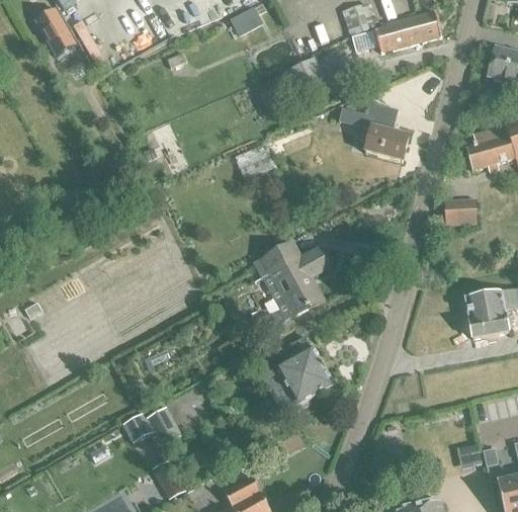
[(341,10),(350,34),(375,25),(366,1),(341,10)]
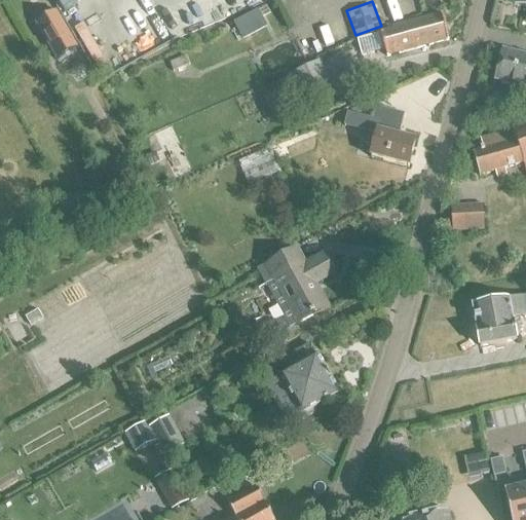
[(257,5),(235,16),(243,31),(265,20),(257,5)]
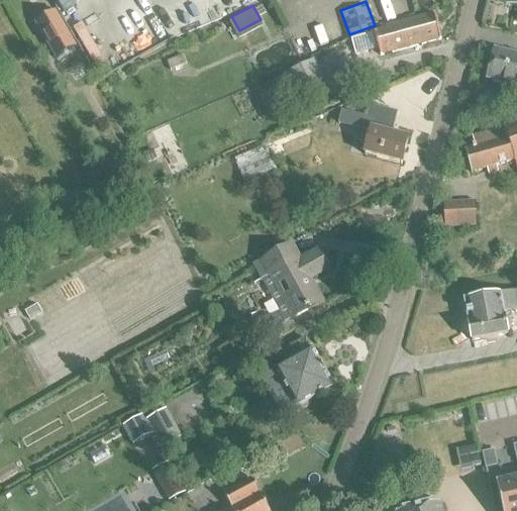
[(55,6),(33,18),(55,55),(75,42),(55,6)]
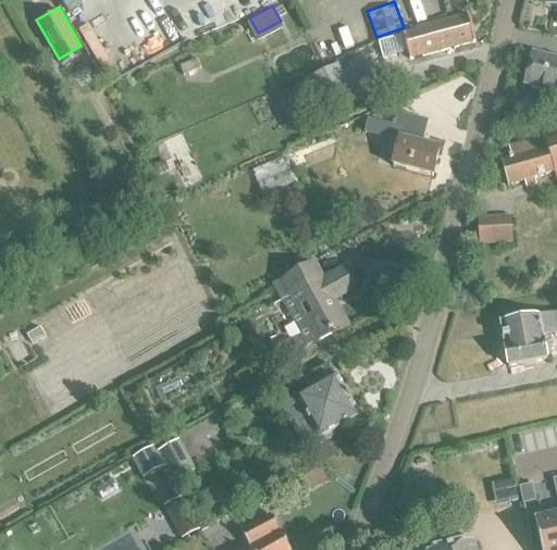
[(405,32),(379,38),(383,53),(408,47),(410,54),(474,37),(467,11),(416,24),(416,26),(404,29),(405,32)]
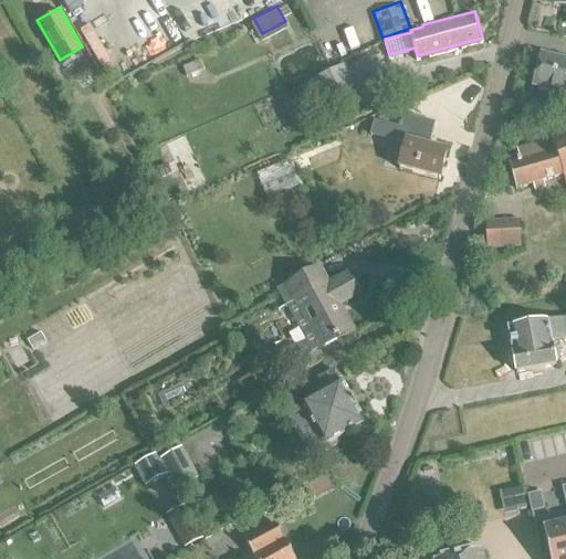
[(533,81),(565,88),(565,54),(541,49),(533,81)]
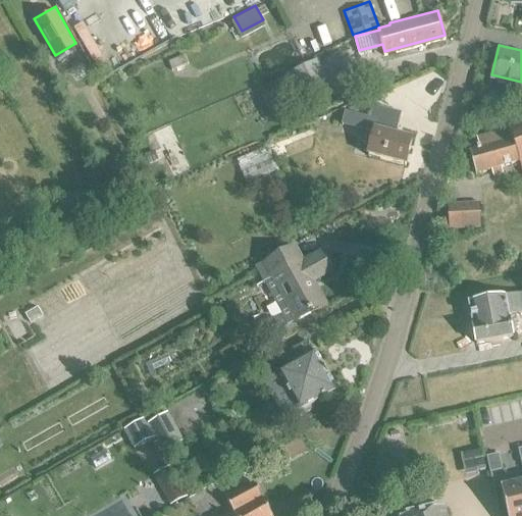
[(184,52),(167,58),(171,66),(187,59),(184,52)]
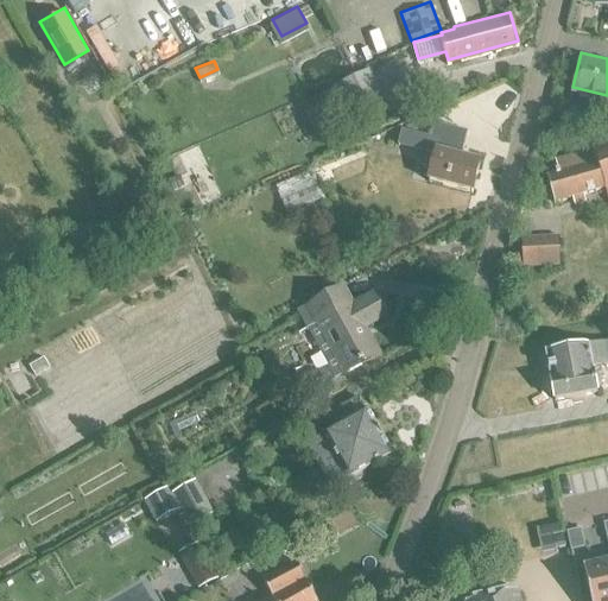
[(322,88),(331,108),(346,101),(350,109),(384,93),(369,63),(322,88)]
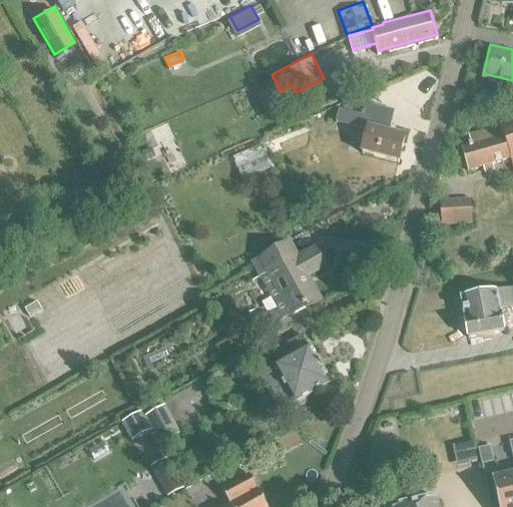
[(362,148),(399,158),(406,132),(385,126),(387,119),(391,119),(394,107),(366,99),(362,112),(370,114),(362,148)]
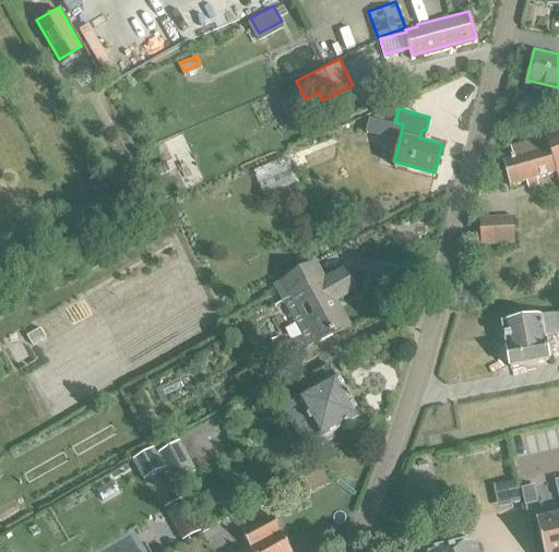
[(510,142),(514,154),(503,157),(510,181),(555,169),(558,180),(558,120),(544,127),(545,132),(510,142)]
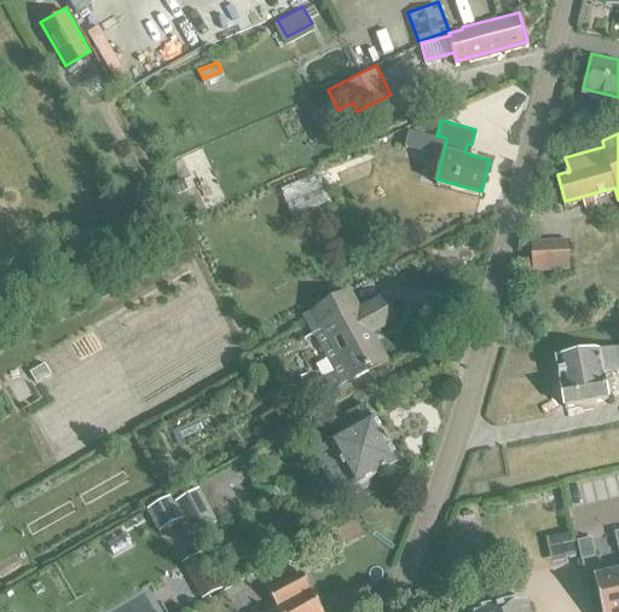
[(138,195),(122,202),(128,215),(144,208),(138,195)]
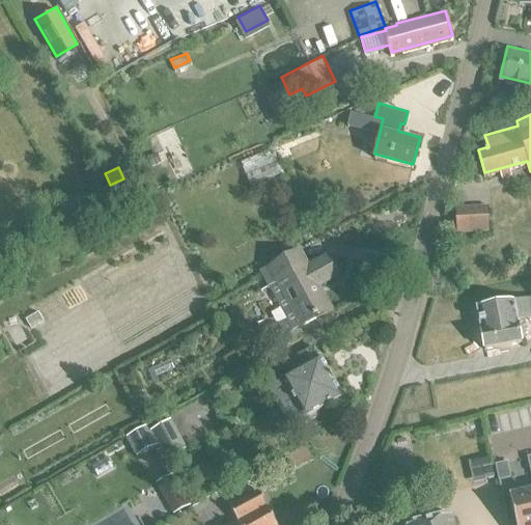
[(455,203),(456,227),(490,226),(488,202),(455,203)]
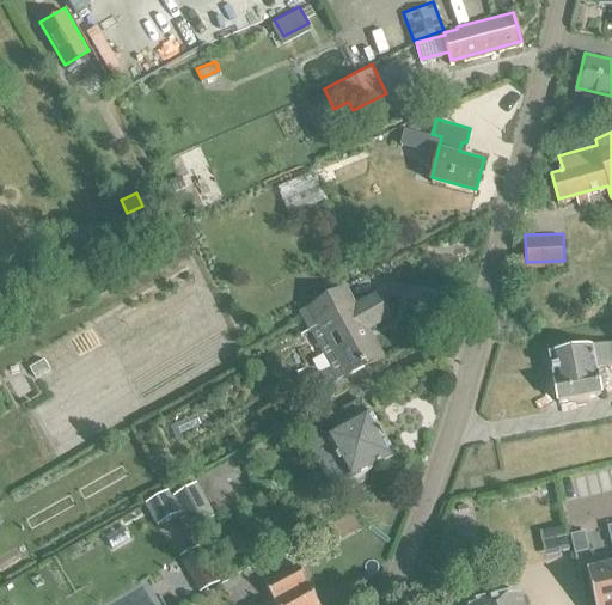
[(300,310),(310,327),(319,321),(348,370),(381,352),(366,324),(386,312),(374,291),(354,303),(350,297),(340,303),(332,291),(300,310)]
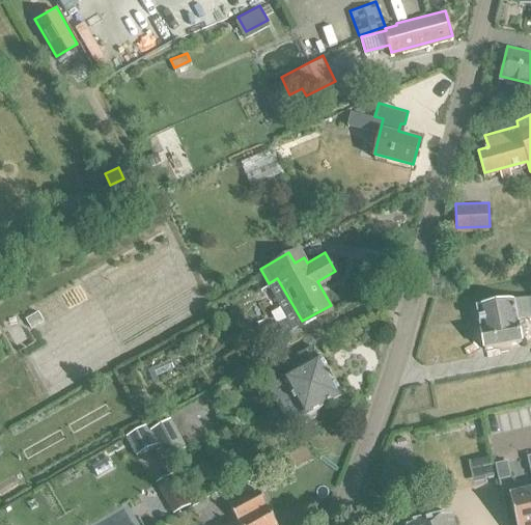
[(530,295),(477,304),(480,327),(482,344),(520,338),(519,335),(520,335),(522,334),(524,331),(523,326),(520,324),(518,324),(518,323),(524,322),(523,316),(530,314),(530,295)]
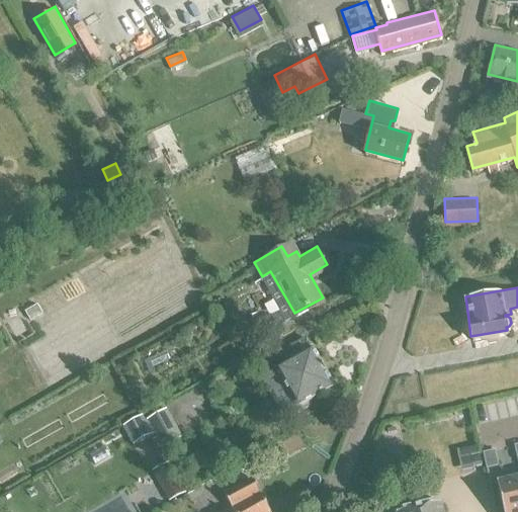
[(296,353),(274,365),(295,404),(333,382),(306,334),(290,342),(296,353)]
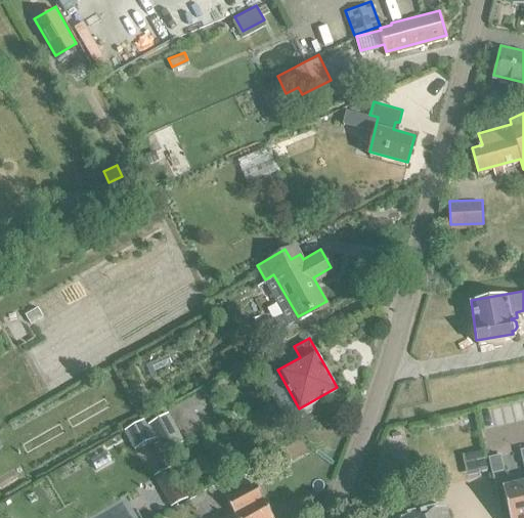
[(228,409),(232,422),(243,420),(239,407),(228,409)]
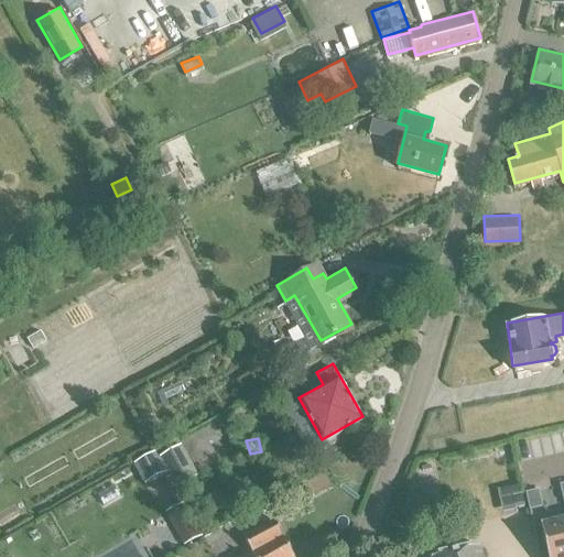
[(159,452),(176,483),(197,471),(181,440),(159,452)]
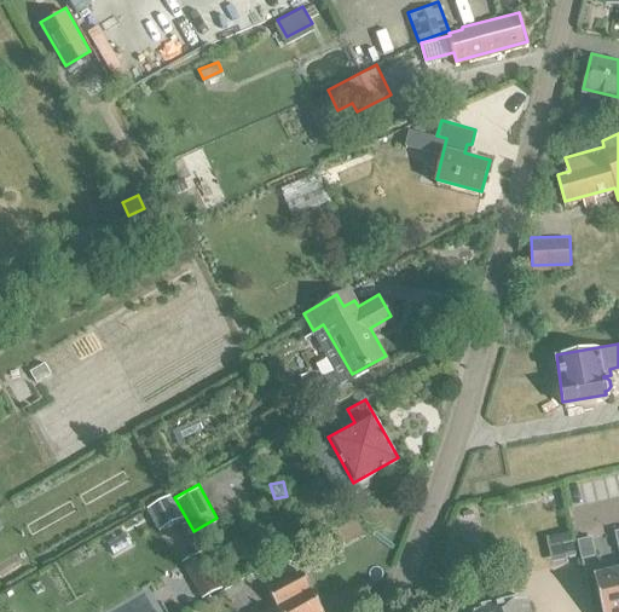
[(181,514),(169,492),(146,504),(158,526),(181,514)]
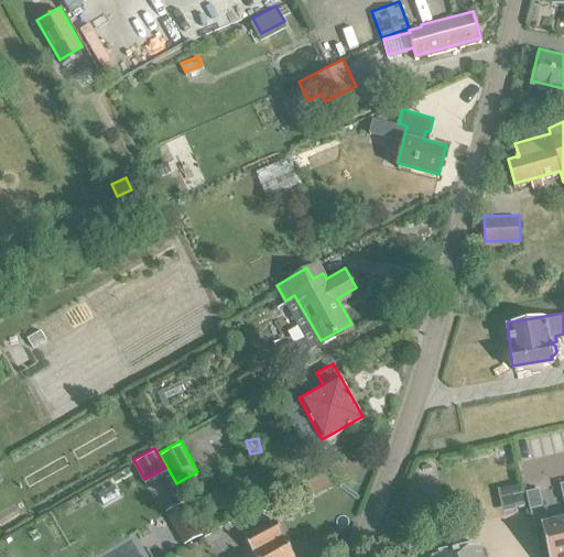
[(323,468),(305,478),(314,493),(332,483),(323,468)]
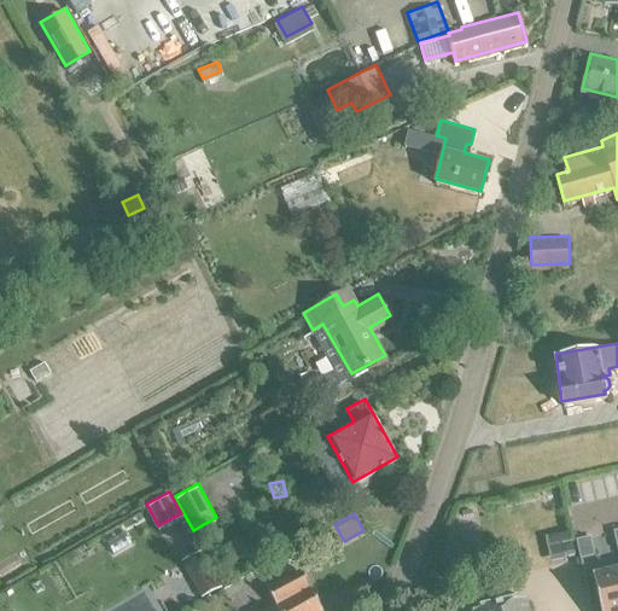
[(575,536),(579,554),(594,552),(589,533),(575,536)]
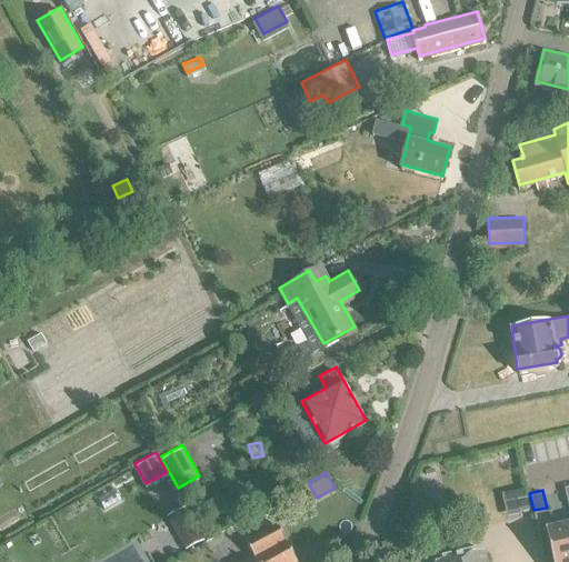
[(525,495),(516,498),(519,511),(528,509),(525,495)]
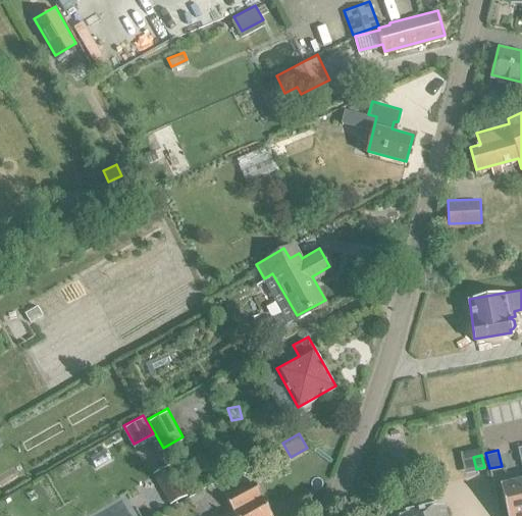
[(170,463),(154,472),(170,501),(187,492),(170,463)]
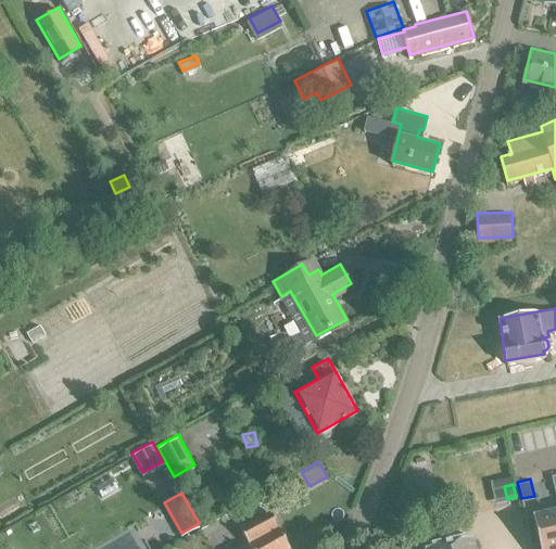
[(555,548),(555,508),(532,513),(540,548),(555,548)]
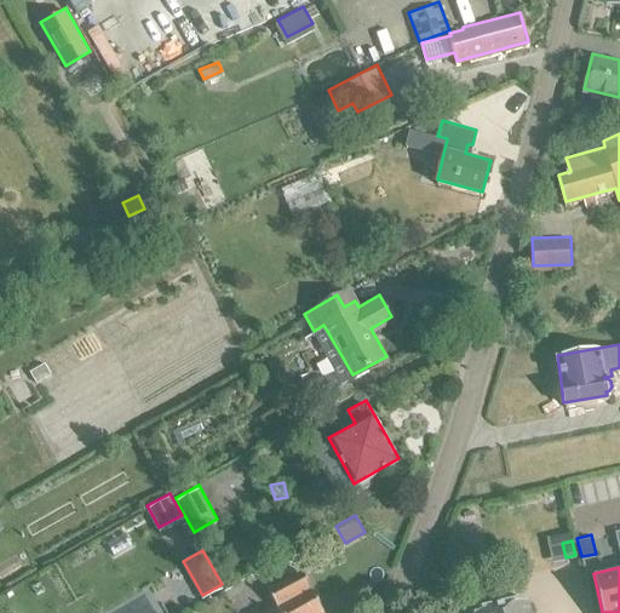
[(276,603),(258,612),(316,612),(323,609),(299,568),(267,586),(276,603)]
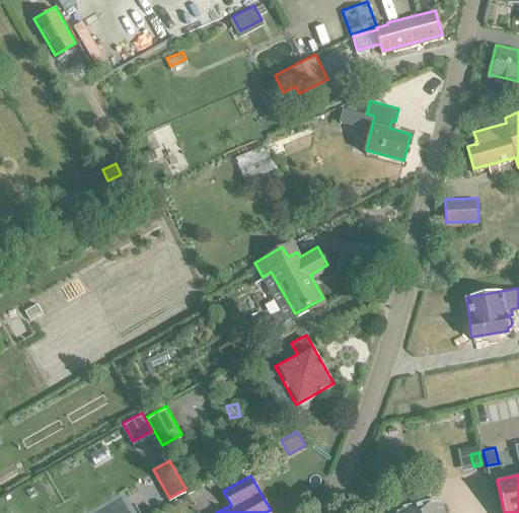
[(396,509),(396,512),(443,512),(441,499),(396,509)]
